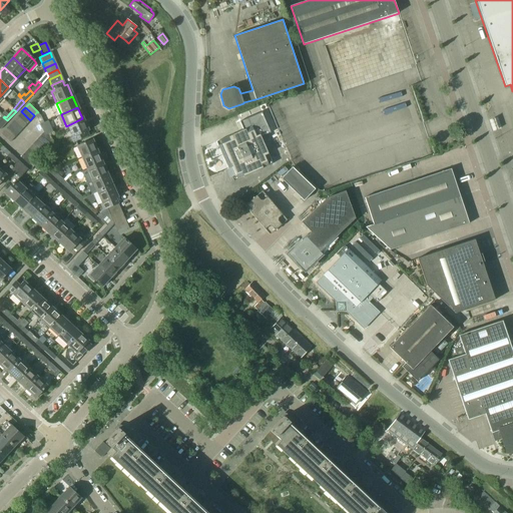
[(21,111),(17,116),(26,124),(30,120),(21,111)]
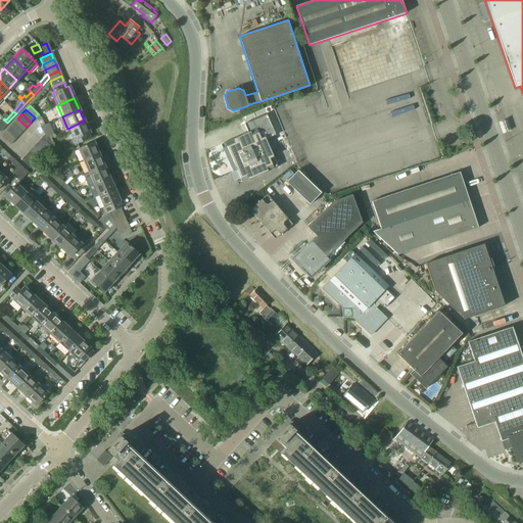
[(242,149),(266,139),(276,134),(267,113),(244,123),(248,132),(225,142),(227,146),(223,147),(231,168),(235,167),(237,170),(245,167),(244,165),(245,165),(244,162),(243,162),(241,156),(243,155),(242,153),(244,152),(242,149)]
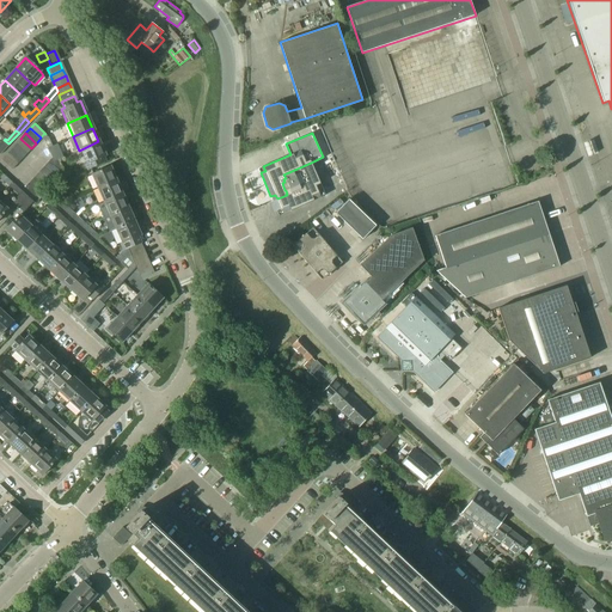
[(43,140),(47,148),(53,146),(49,139),(46,134),(43,134),(41,138),(43,140)]
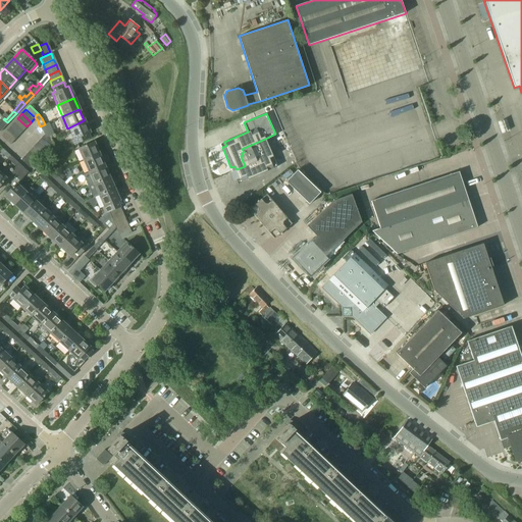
[(17,118),(13,122),(22,131),(27,126),(17,118)]
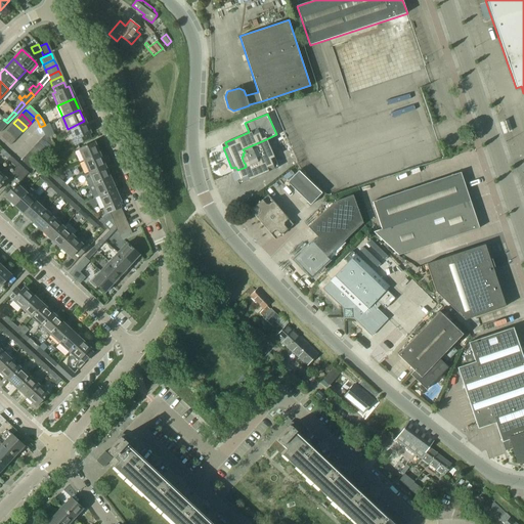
[(84,121),(68,129),(73,140),(72,141),(74,145),(89,138),(87,134),(89,133),(84,121)]
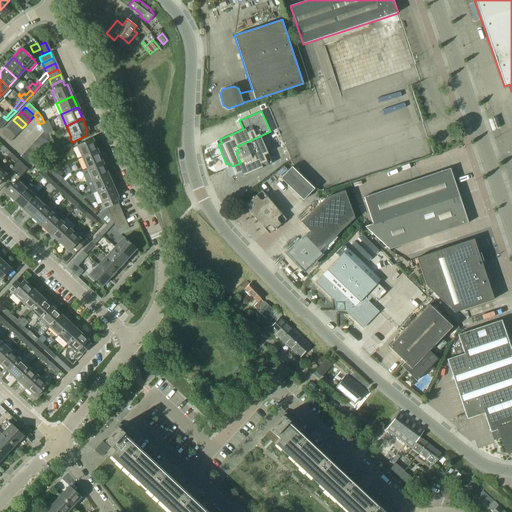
[(13,120),(9,125),(18,133),(22,128),(13,120)]
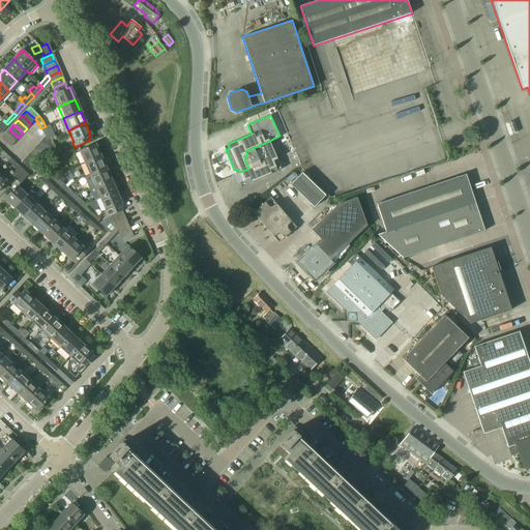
[(40,128),(45,137),(46,141),(51,138),(46,126),(40,128)]
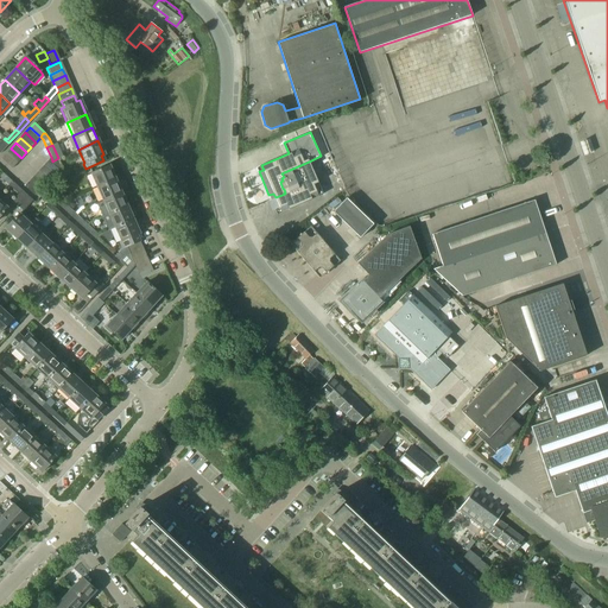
[(11,149),(6,153),(17,163),(21,158),(11,149)]
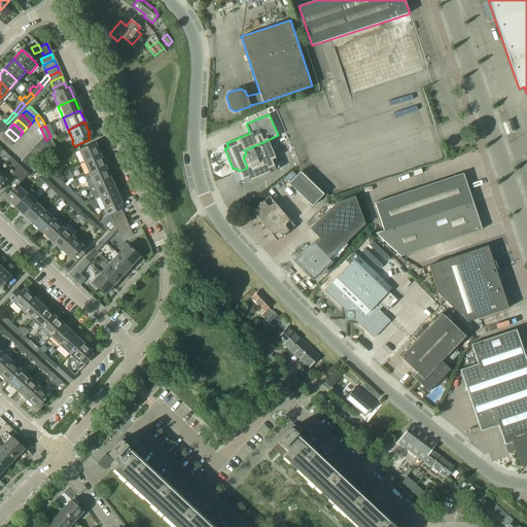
[(10,146),(14,141),(5,133),(1,138),(10,146)]
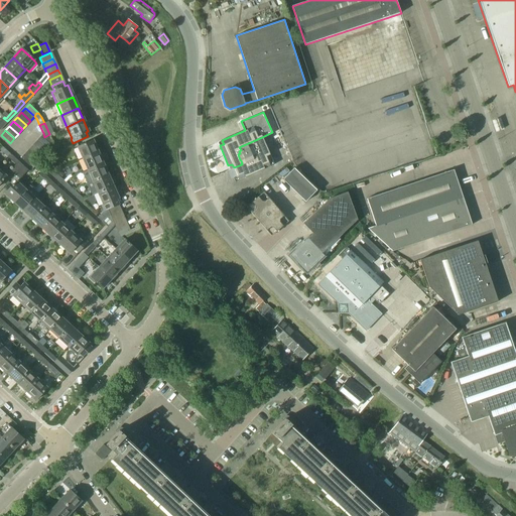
[(43,133),(36,140),(45,148),(48,145),(44,137),(43,133)]
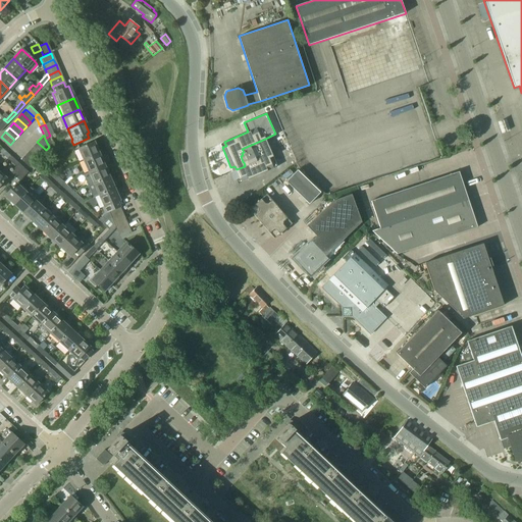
[(55,148),(50,136),(45,139),(49,147),(46,150),(43,153),(45,155),(50,150),(55,148)]
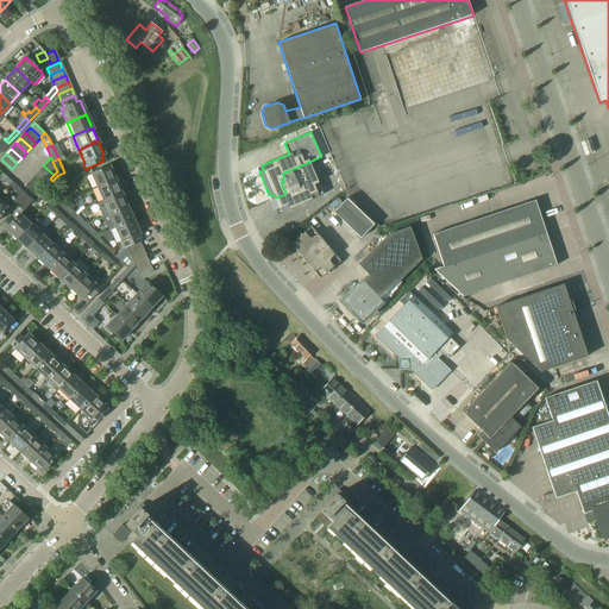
[(276,198),(274,199),(276,203),(274,205),(277,213),(324,193),(309,162),(282,174),(284,177),(282,179),(283,181),(281,182),(283,189),(284,189),(286,193),(284,193),(286,194),(276,198)]
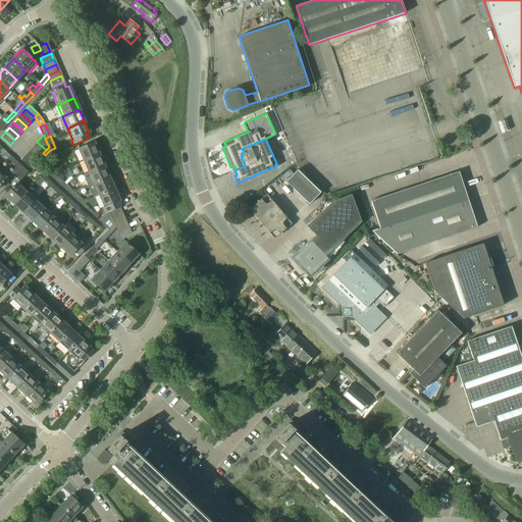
[(37,142),(33,147),(42,155),(43,153),(46,150),(37,142)]
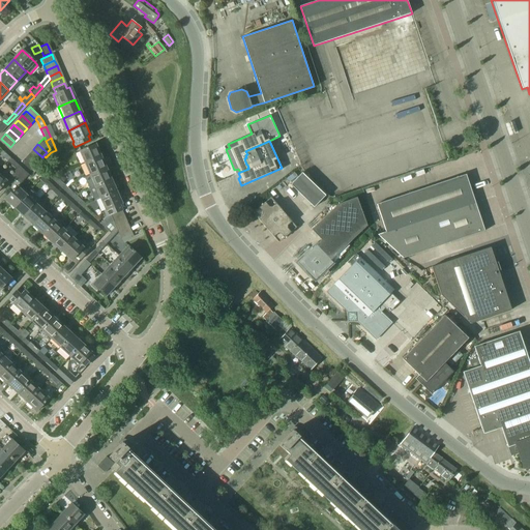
[(79,151),(84,164),(99,156),(94,144),(79,151)]
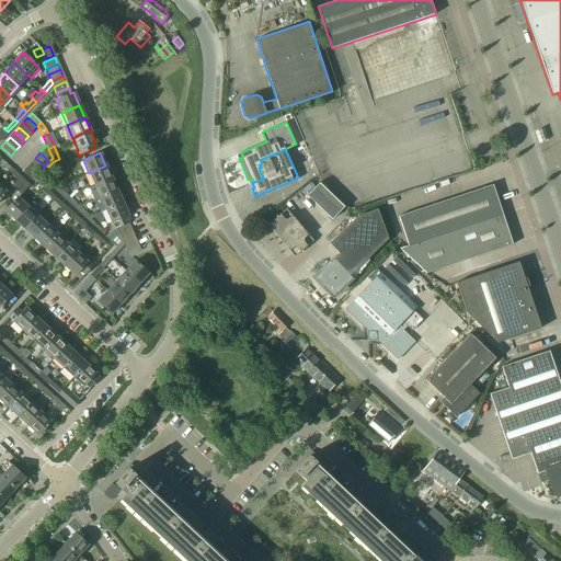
[(11,167),(1,158),(0,158),(0,162),(8,170),(11,167)]
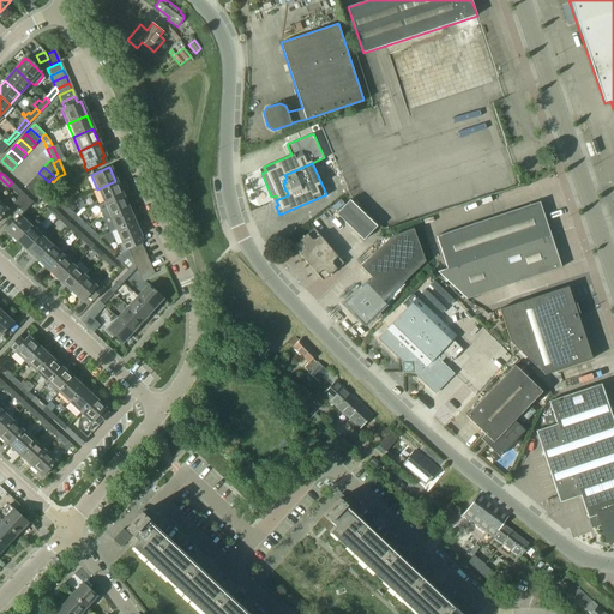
[(38,173),(34,178),(44,187),(49,182),(38,173)]
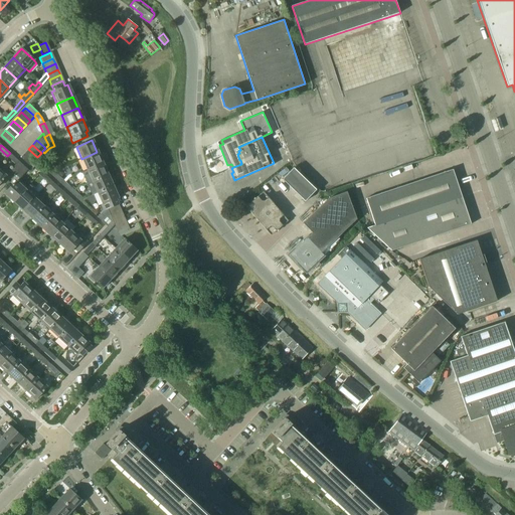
[(37,157),(28,149),(20,158),(29,166),(37,157)]
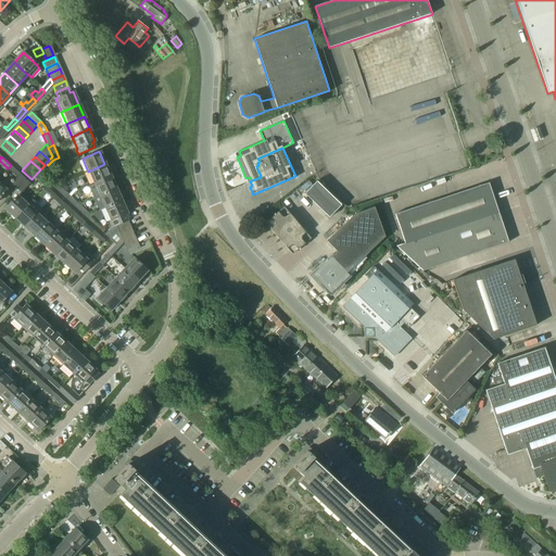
[(88,172),(93,184),(110,176),(104,164),(88,172)]
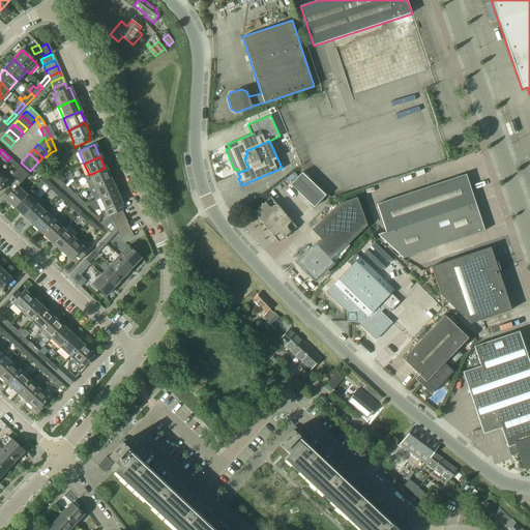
[(15,179),(23,171),(19,166),(10,175),(15,179)]
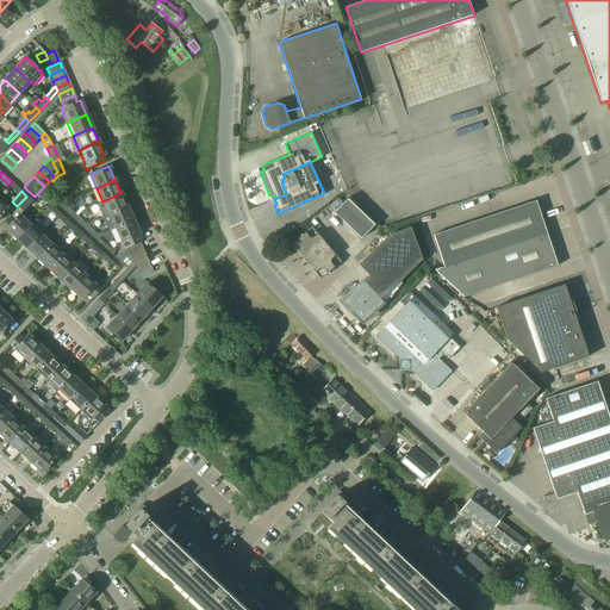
[(103,201),(109,216),(126,207),(120,193),(103,201)]
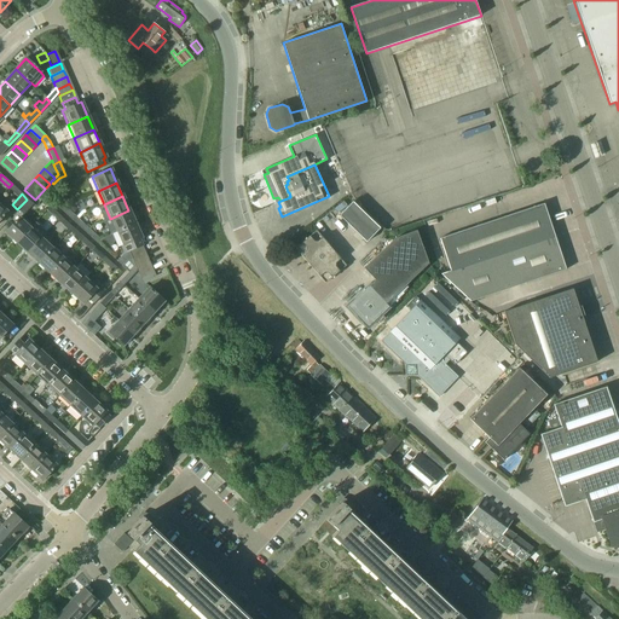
[(64,213),(68,209),(56,198),(53,202),(64,213)]
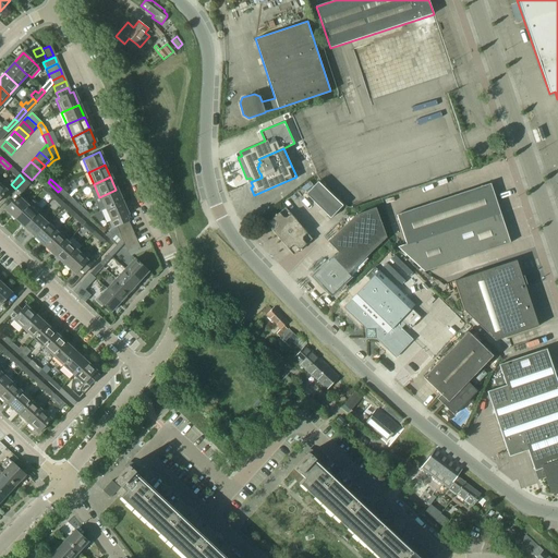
[(29,184),(24,180),(15,189),(21,194),(29,184)]
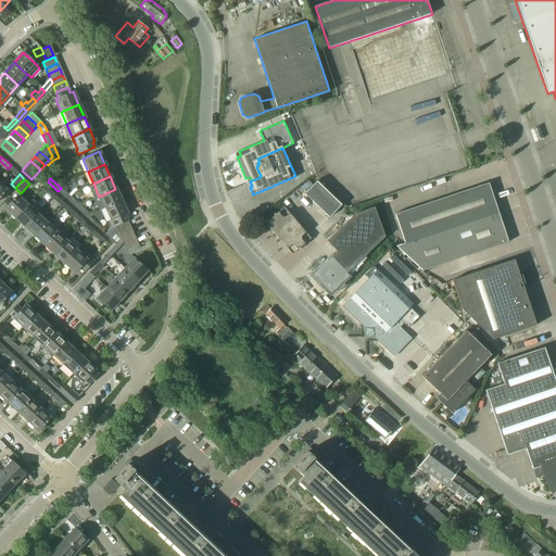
[(341,204),(317,180),(305,193),(329,217),(341,204)]
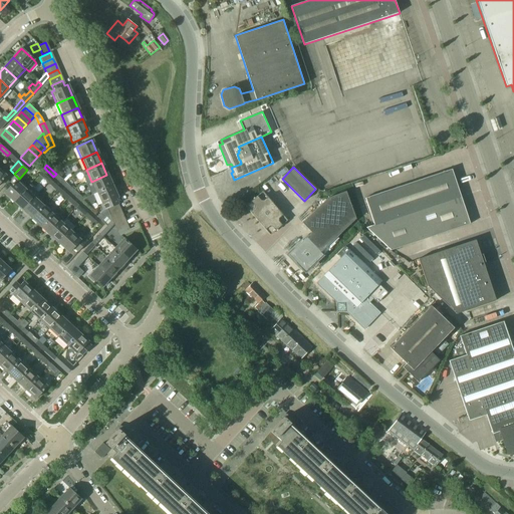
[(365,198),(374,224),(366,227),(391,249),(470,223),(461,196),(453,169),(365,198)]
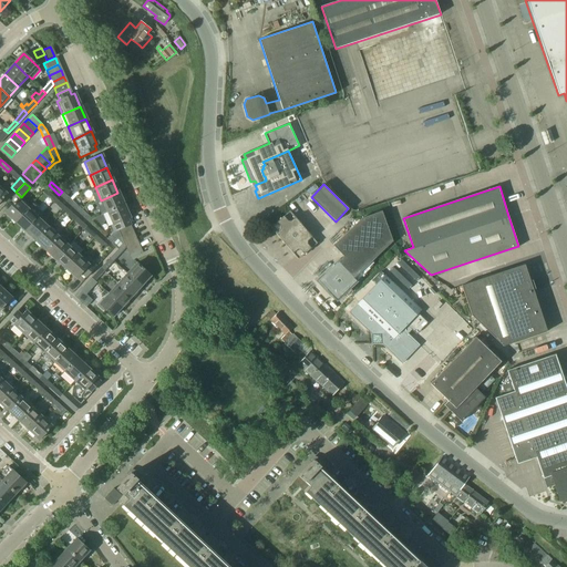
[(53,200),(57,197),(45,188),(43,192),(53,200)]
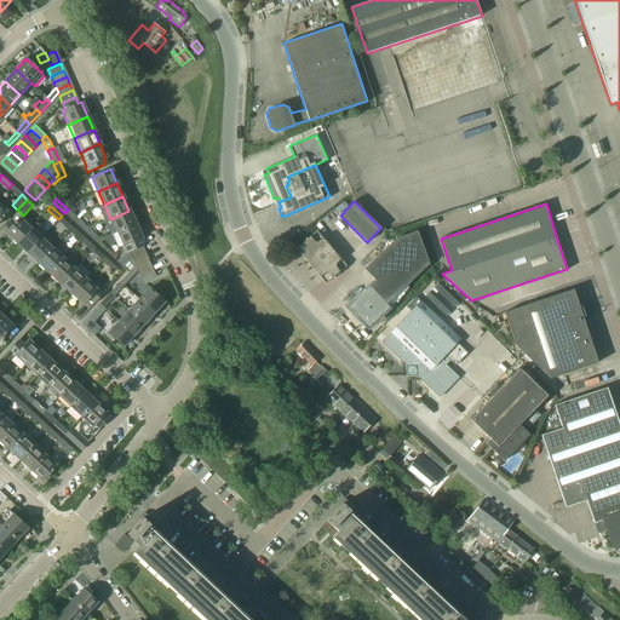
[(64,213),(75,223),(79,219),(68,210),(64,213)]
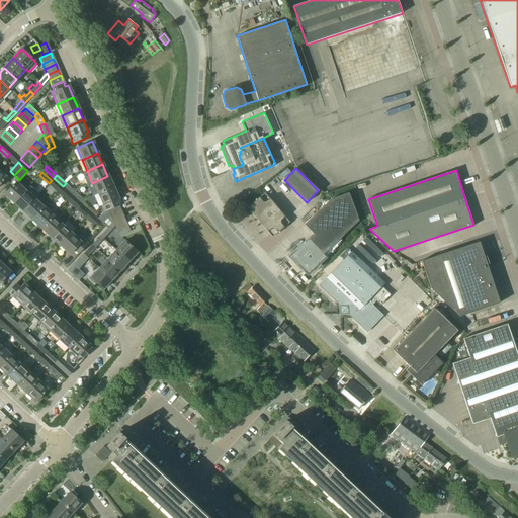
[(92,183),(97,194),(112,187),(107,176),(92,183)]
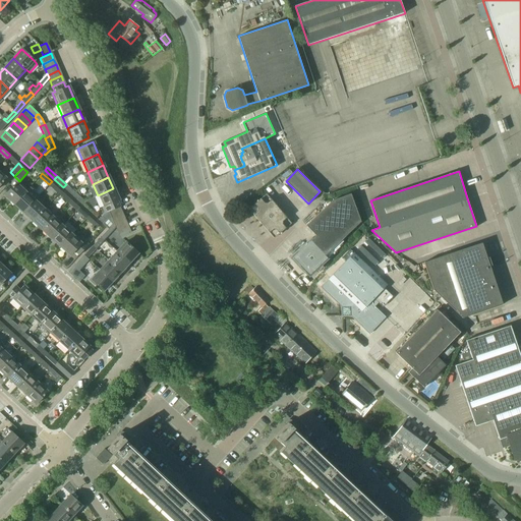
[(49,184),(58,193),(61,190),(52,181),(49,184)]
